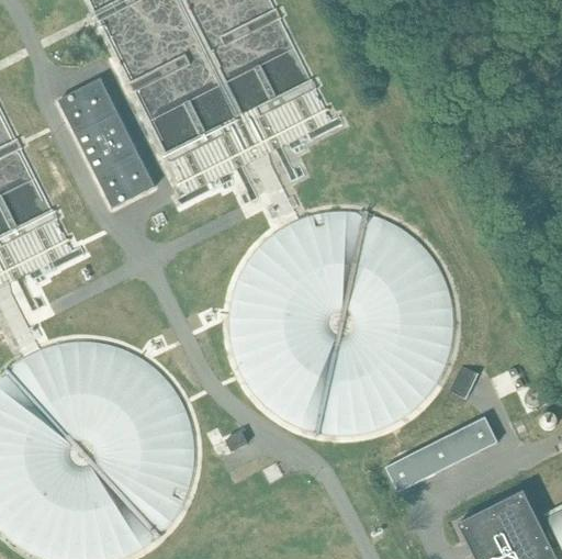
[(112,208),(154,186),(100,78),(57,99),(112,208)]
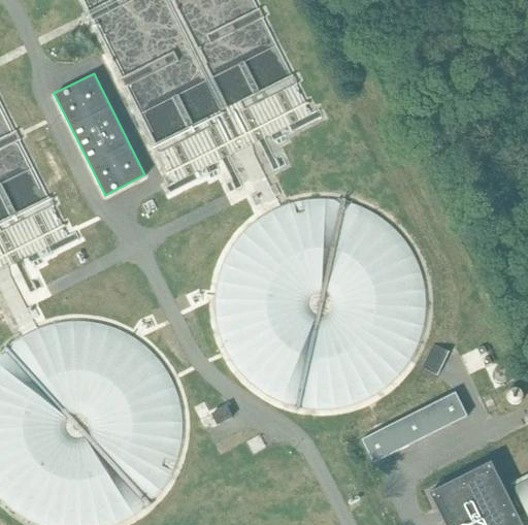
[(437,373),(449,350),(433,342),(422,366),(437,373)]
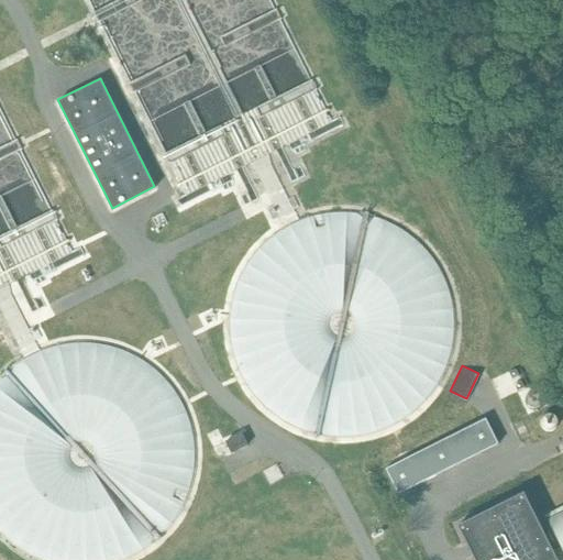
[(398,492),(498,442),(485,417),(386,467),(398,492)]
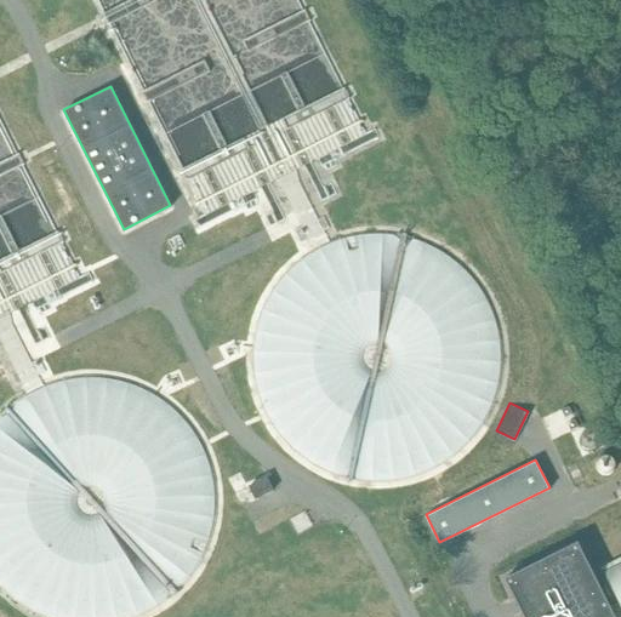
[(249,485),(255,497),(273,489),(266,475),(249,485)]
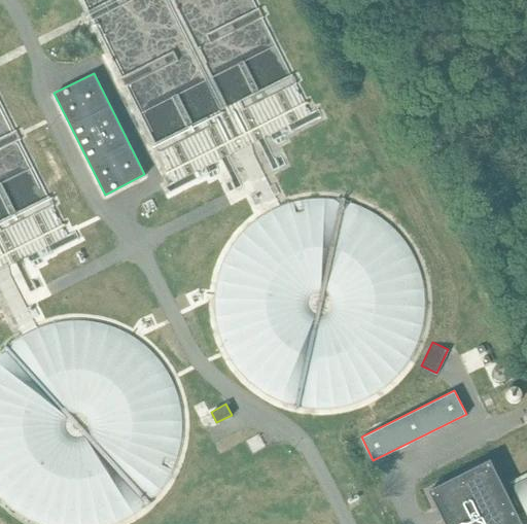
[(431,490),(429,491),(445,523),(526,523),(526,480),(515,487),(526,510),(525,511),(517,515),(513,507),(505,493),(494,470),(490,461),(431,490)]
